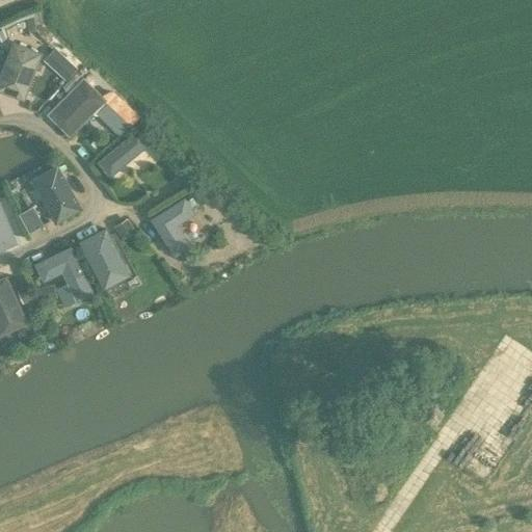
[(12,41),(0,75),(0,90),(24,100),(42,52),(12,41)]
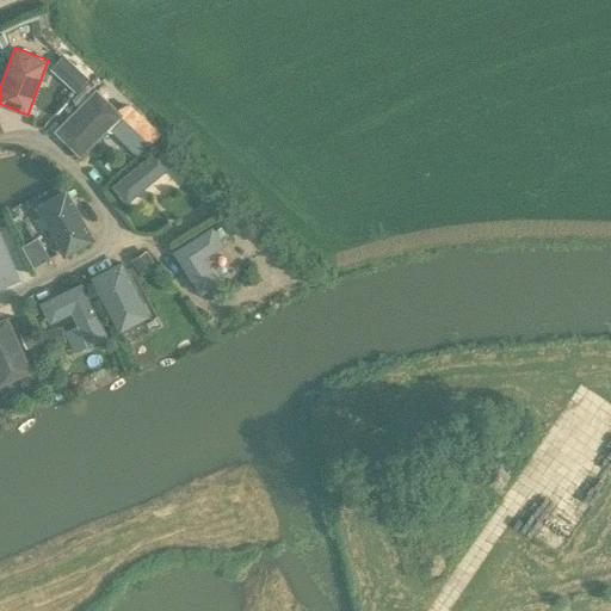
[(75,66),(63,79),(76,92),(88,78),(75,66)]
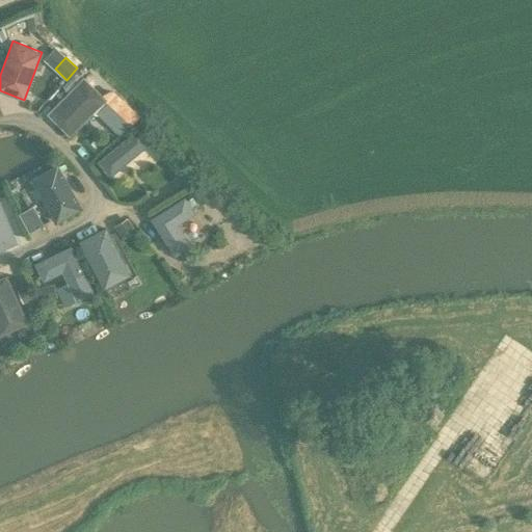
[(83,76),(47,113),(71,136),(107,98),(83,76)]
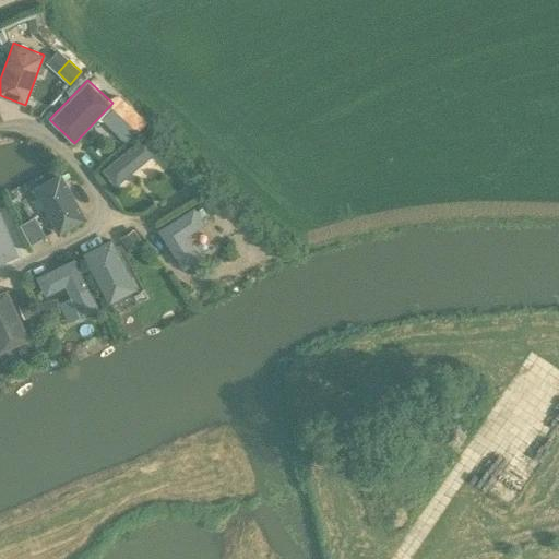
[(138,130),(145,122),(149,119),(121,94),(118,97),(113,103),(111,105),(138,130)]
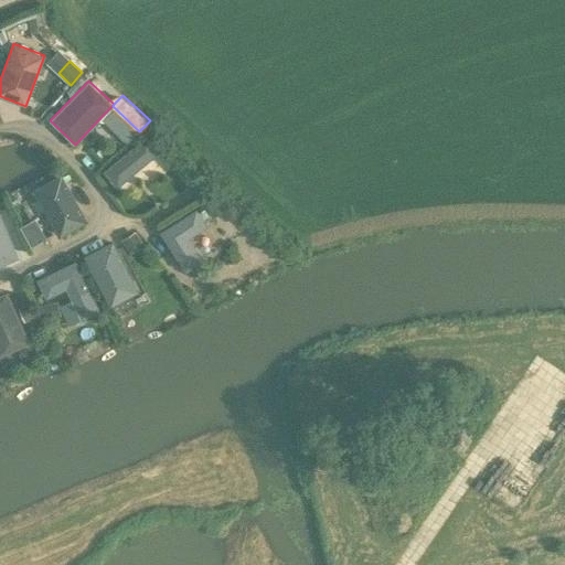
[(147,134),(104,170),(117,187),(160,150),(147,134)]
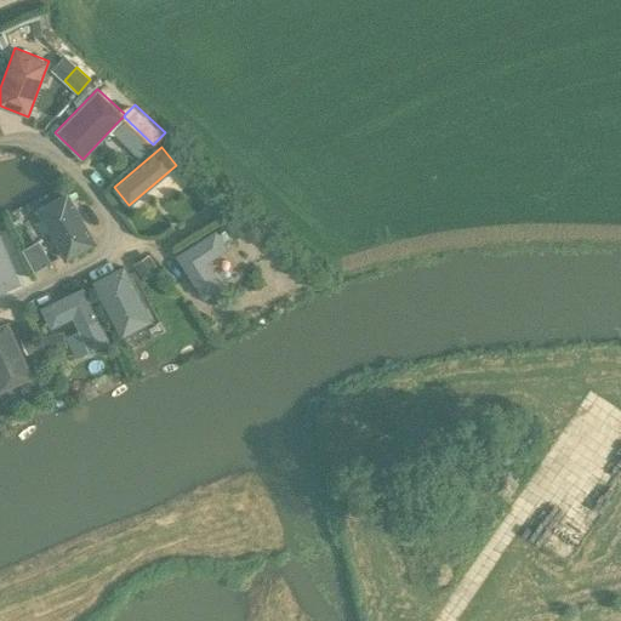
[(68,191),(35,209),(64,261),(97,243),(68,191)]
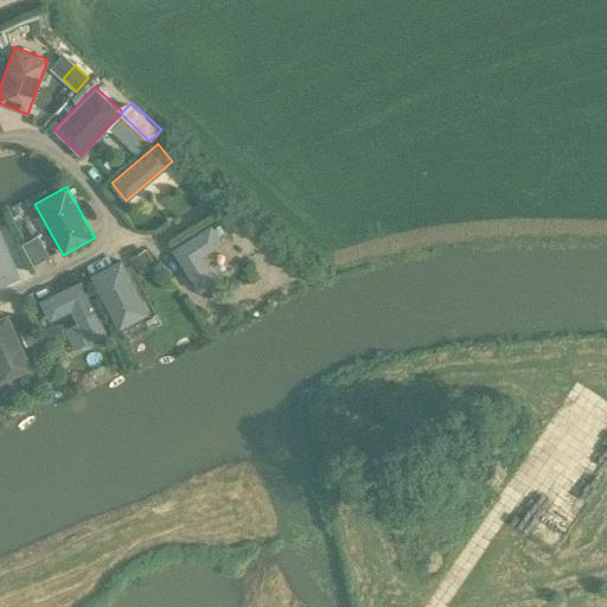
[(200,189),(191,200),(208,213),(217,203),(200,189)]
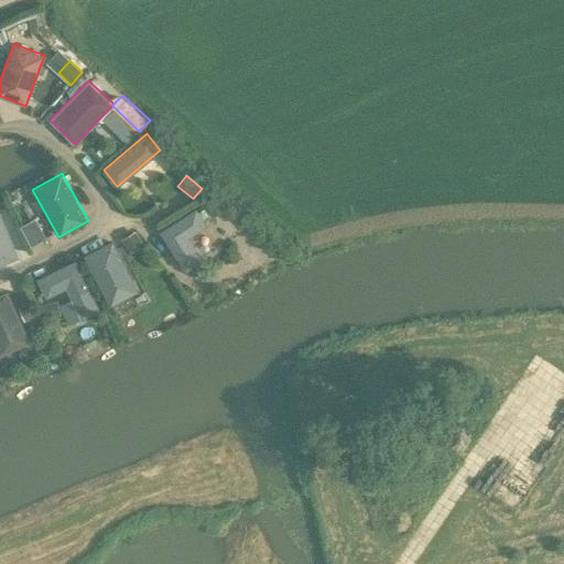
[(160,231),(185,271),(203,260),(188,238),(207,226),(196,208),(160,231)]
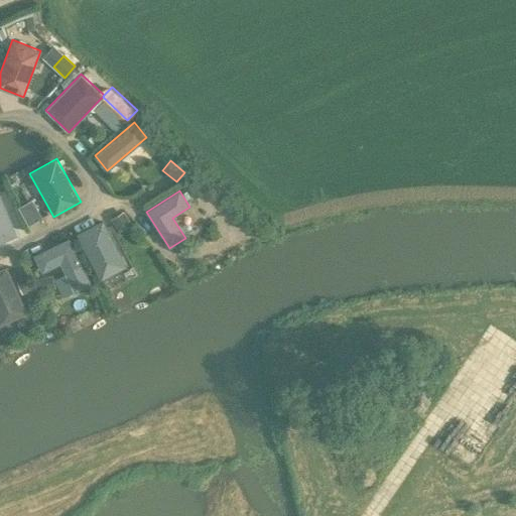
[(0,242),(17,235),(0,196),(0,242)]
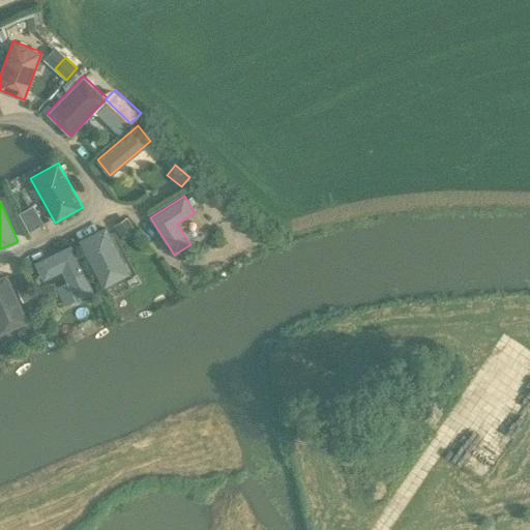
[(26,229),(39,224),(33,204),(19,209),(26,229)]
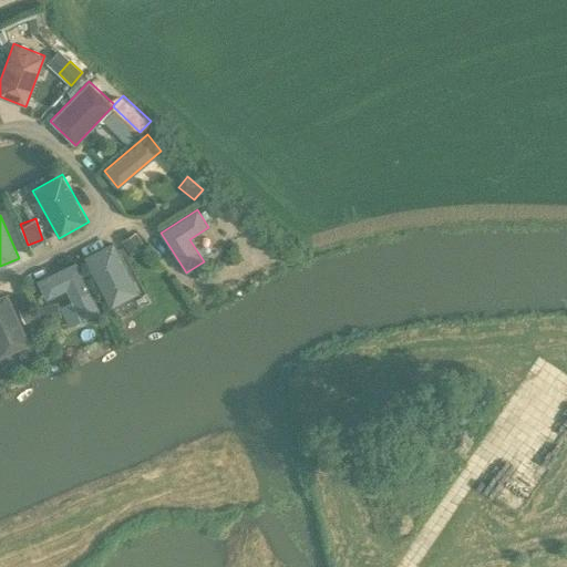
[(84,257),(111,308),(140,292),(113,241),(84,257)]
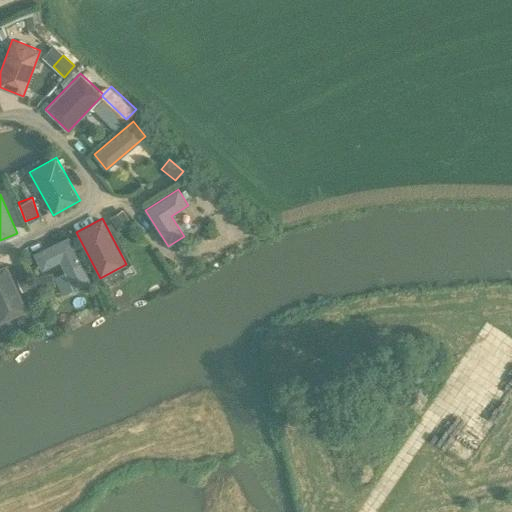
[(91,281),(69,236),(33,253),(42,271),(60,262),(74,290),(91,281)]
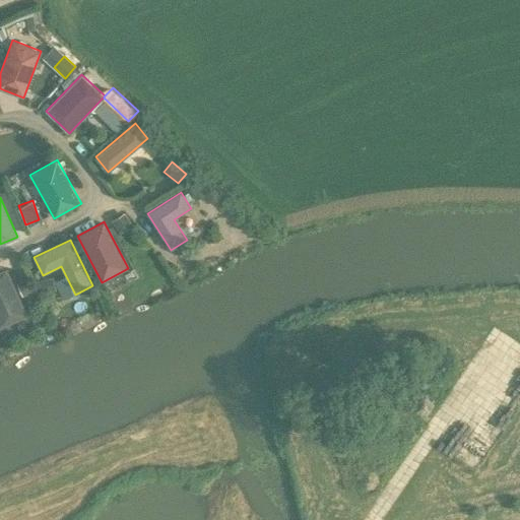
[(0,270),(0,327),(27,316),(6,268),(0,270)]
